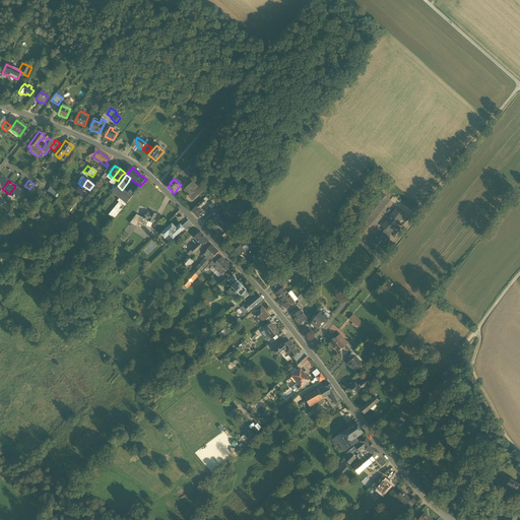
[(188,196),(193,201),(202,192),(193,182),(185,189),(190,195),(188,196)]
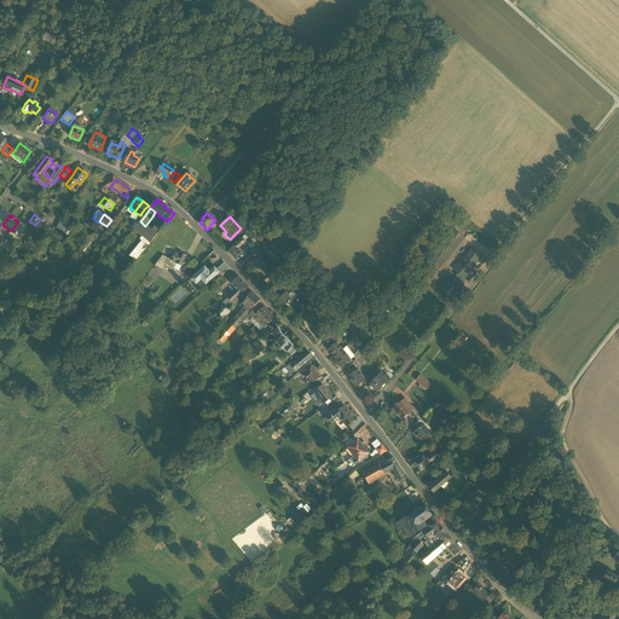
[(27,227),(18,221),(11,231),(19,237),(27,227)]
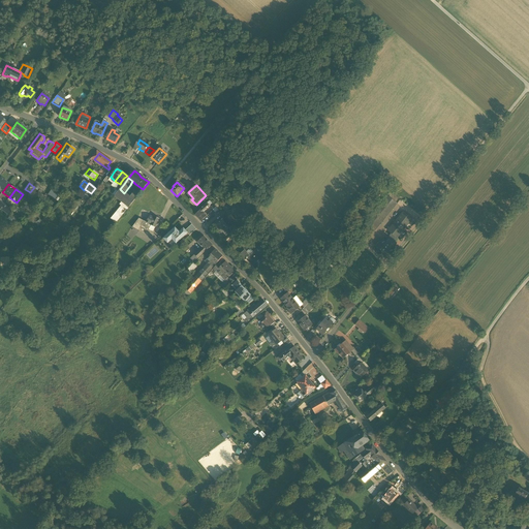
[(123,203),(125,204),(128,207),(129,208),(134,200),(130,197),(124,193),(120,189),(119,191),(118,192),(115,196),(123,203)]
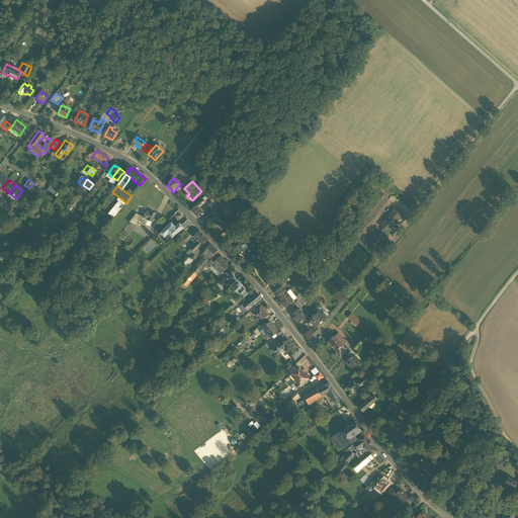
[(50,186),(47,190),(54,195),(57,191),(50,186)]
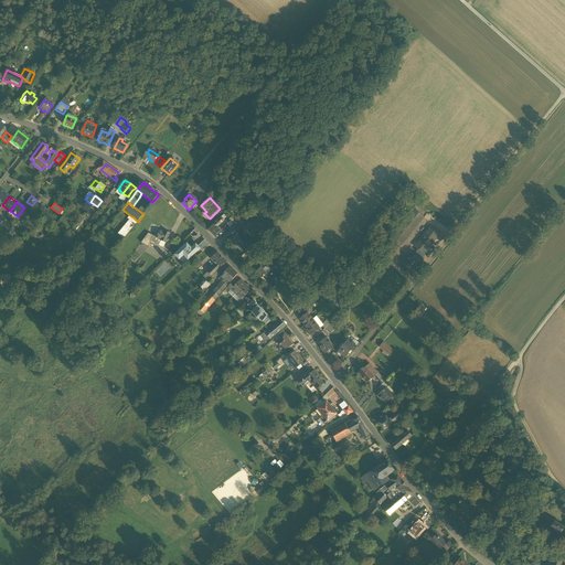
[(88,219),(97,206),(94,204),(85,216),(88,219)]
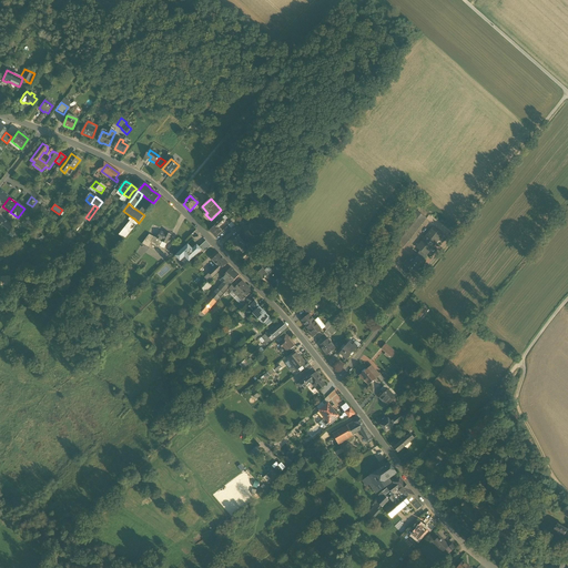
[(416,210),(426,219),(429,214),(419,205),(416,210)]
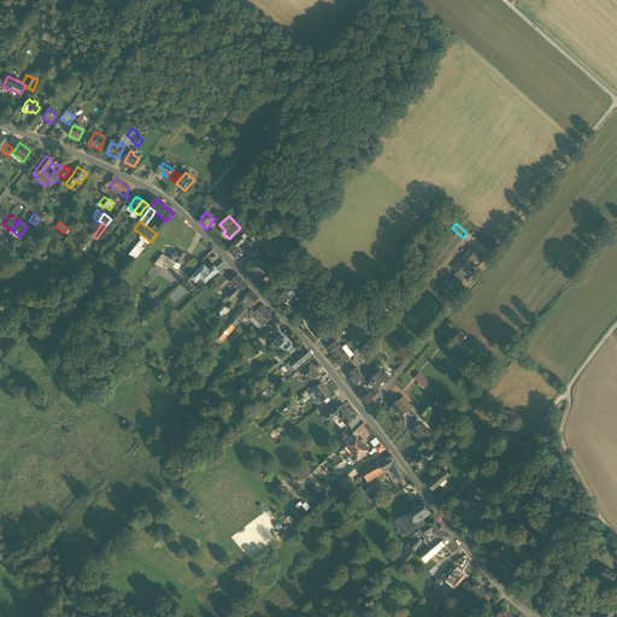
[(157,224),(152,230),(157,234),(162,228),(157,224)]
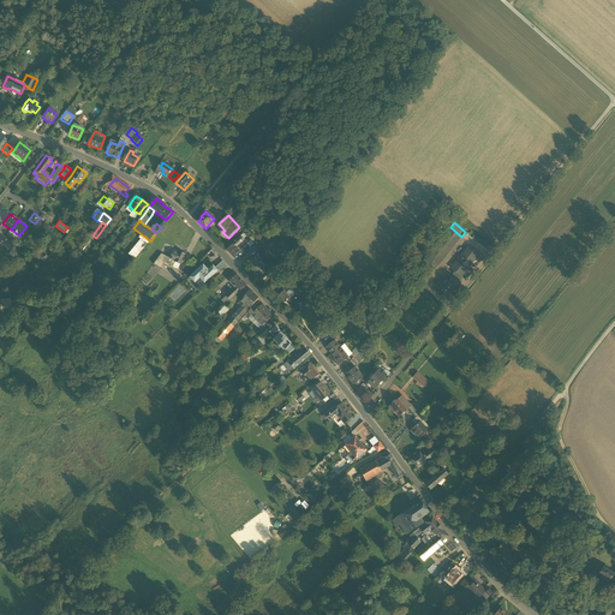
[(76,232),(84,238),(88,232),(79,226),(76,232)]
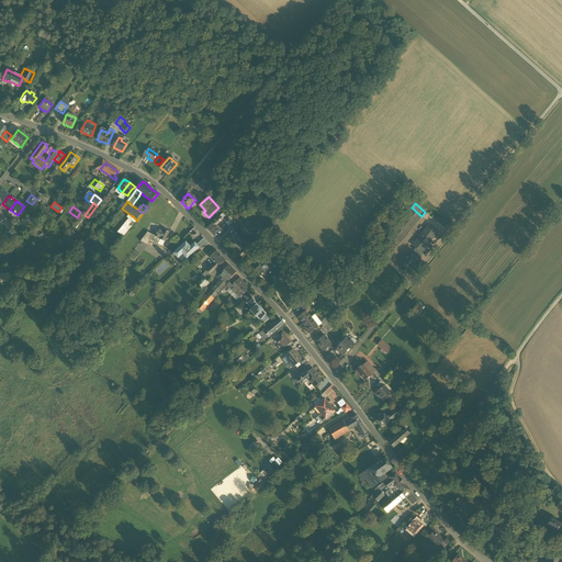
[(0,221),(8,227),(11,224),(0,215),(0,221)]
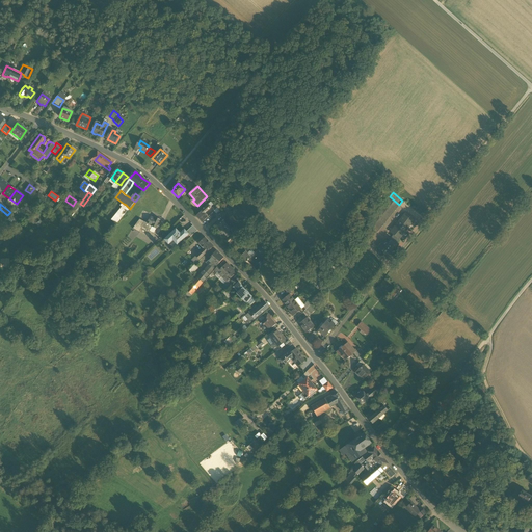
[(116,224),(129,208),(127,210),(124,208),(126,205),(124,204),(111,220),(116,224)]
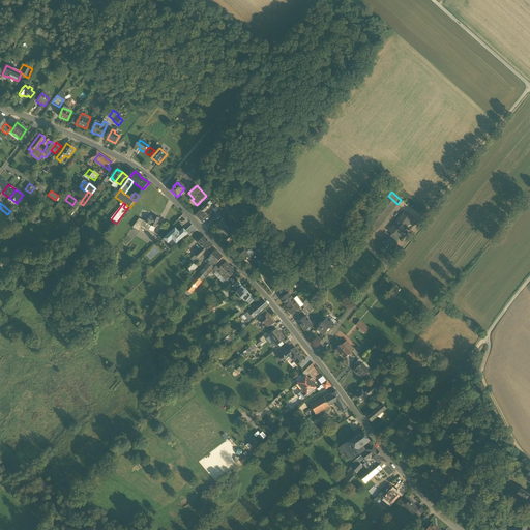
[(201,210),(203,213),(209,207),(206,204),(200,210),(201,210)]
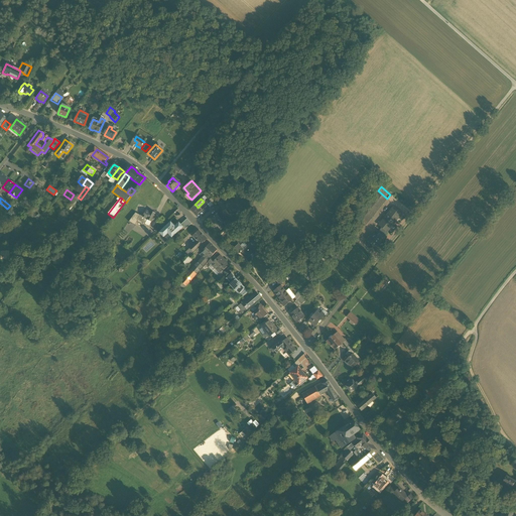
[(189,210),(196,216),(202,211),(198,208),(196,205),(189,210)]
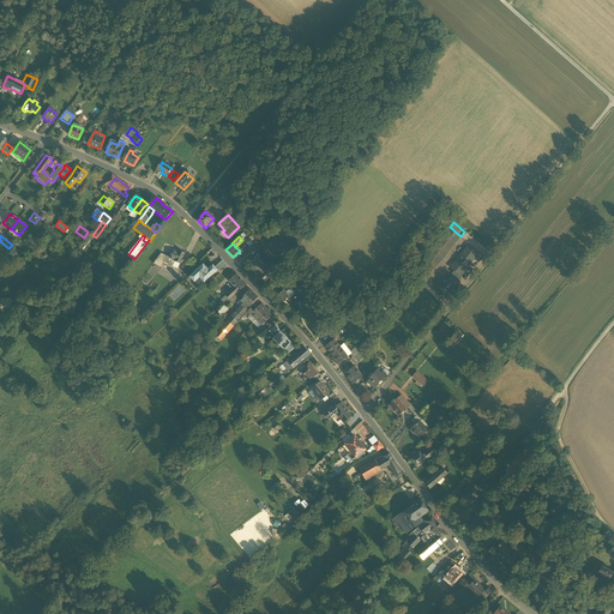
[(468,246),(459,257),(451,269),(457,274),(461,276),(469,265),(479,254),(468,246)]
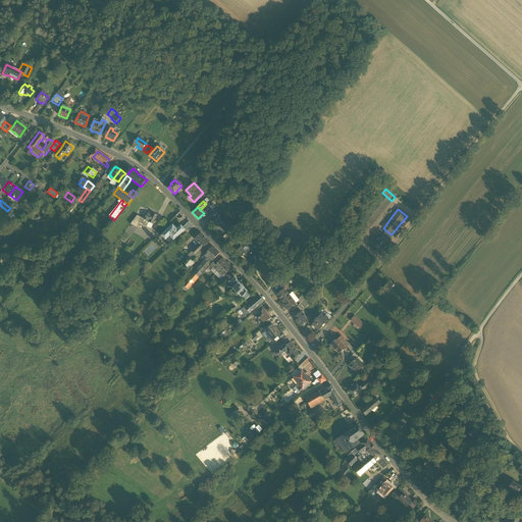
[(148,213),(145,219),(144,220),(149,222),(153,224),(157,216),(152,214),(152,215),(151,214),(148,213)]
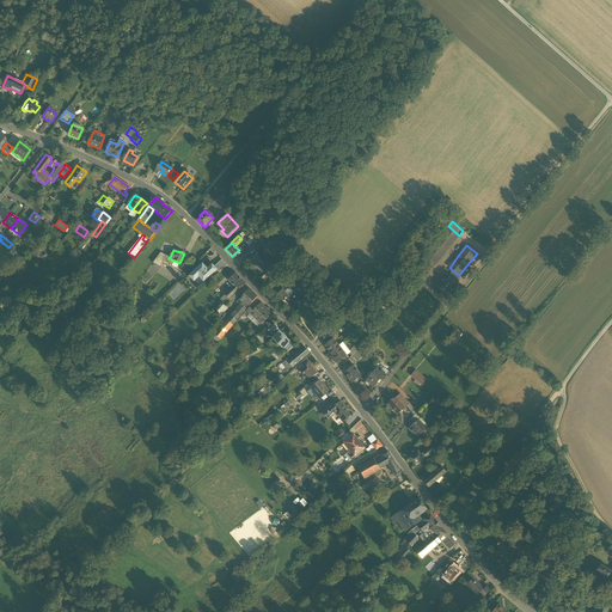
[(258,264),(263,270),(271,262),(259,250),(248,261),(252,264),(255,262),(258,264)]
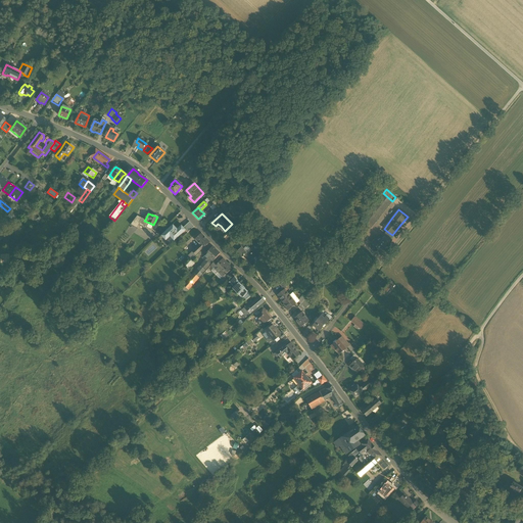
[(131,225),(137,228),(140,224),(139,223),(141,219),(137,216),(132,223),(131,225)]
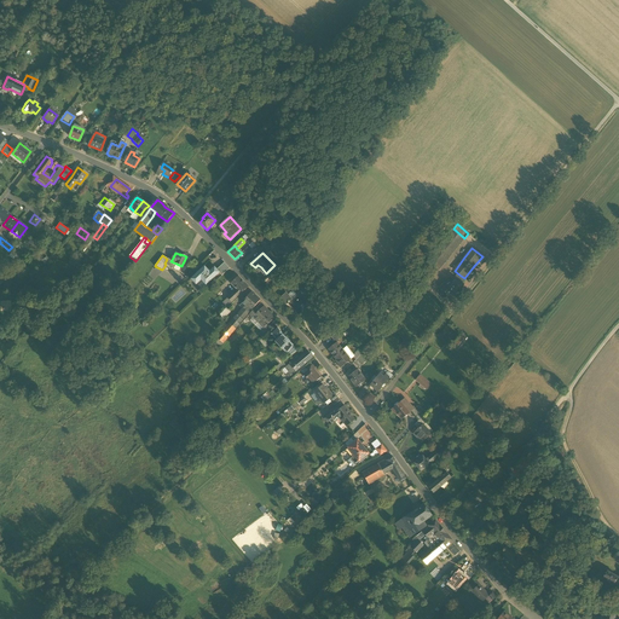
[(166,265),(173,270),(177,264),(171,261),(172,260),(168,258),(167,259),(165,264),(166,265)]
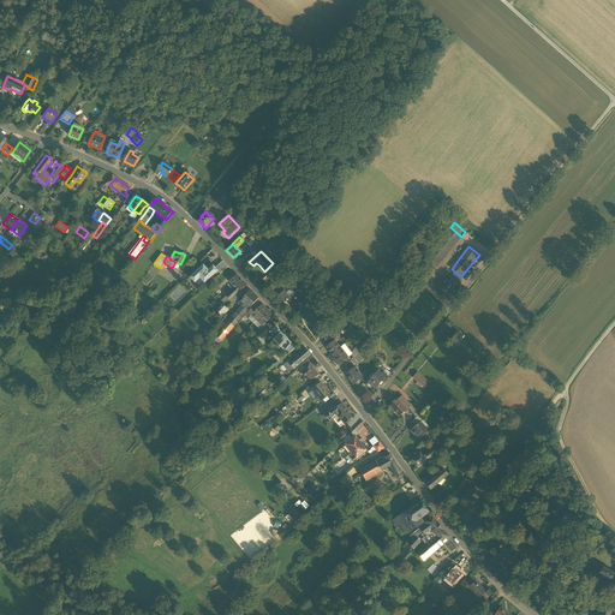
[(218,272),(221,274),(228,267),(224,261),(216,268),(219,270),(218,272)]
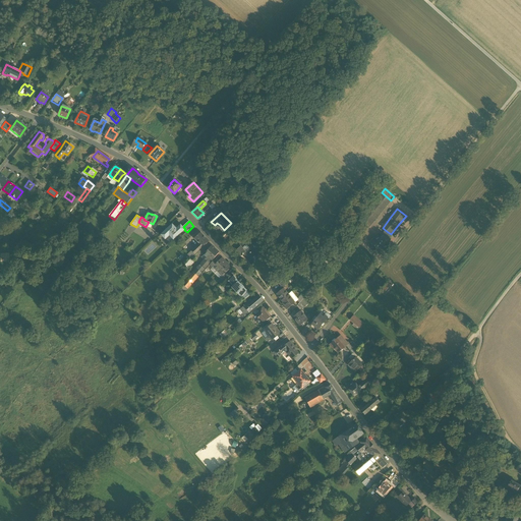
[(169,236),(173,240),(184,230),(185,229),(183,227),(181,225),(177,228),(173,224),(161,235),(165,240),(169,236)]
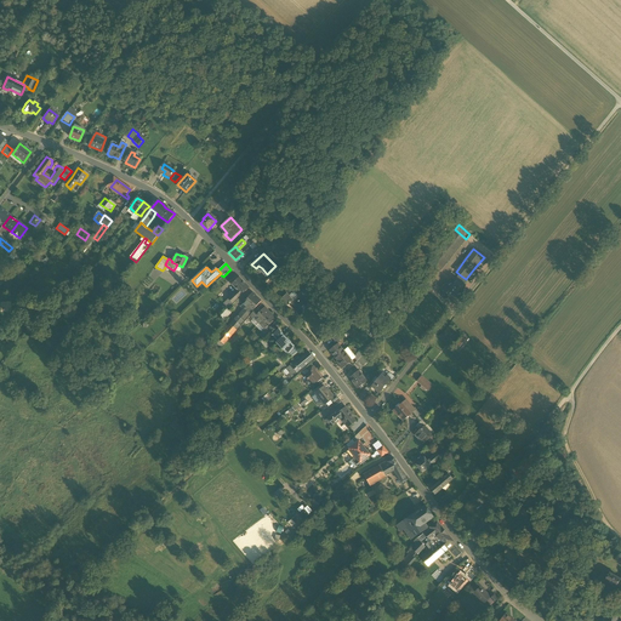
[(237,291),(240,296),(249,288),(239,278),(233,284),(238,290),(237,291)]
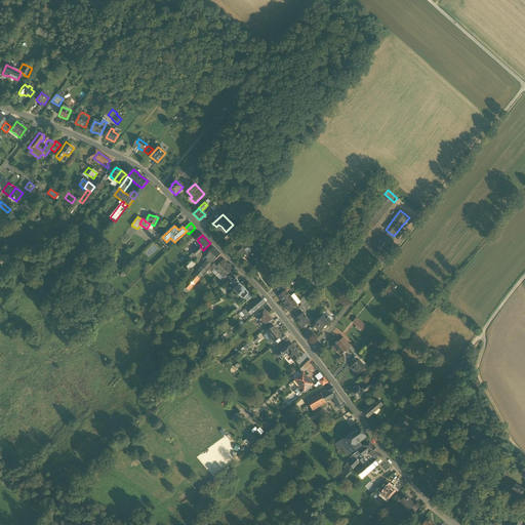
[(373,244),(382,252),(392,242),(392,241),(391,241),(388,238),(387,237),(385,239),(380,236),(373,244)]
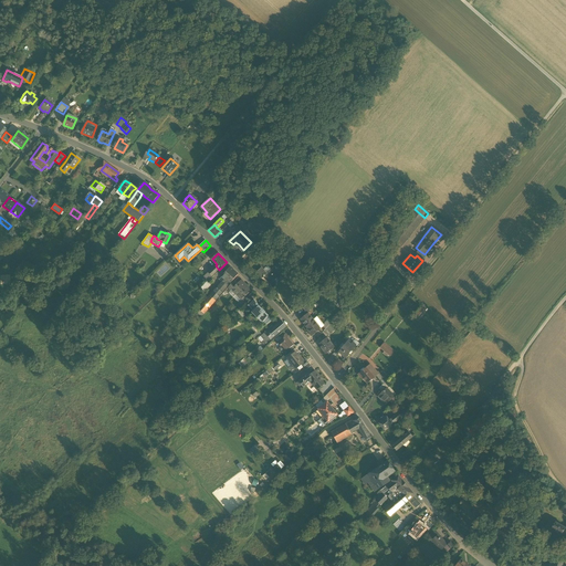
[(208,273),(211,276),(219,270),(216,265),(208,273)]
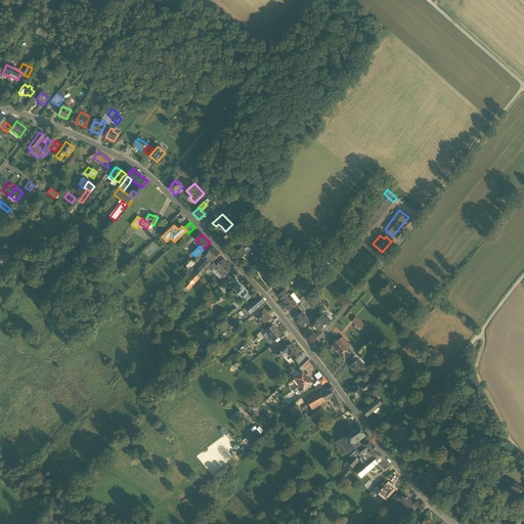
[(312,252),(326,269),(335,262),(323,248),(320,250),(318,247),(312,252)]
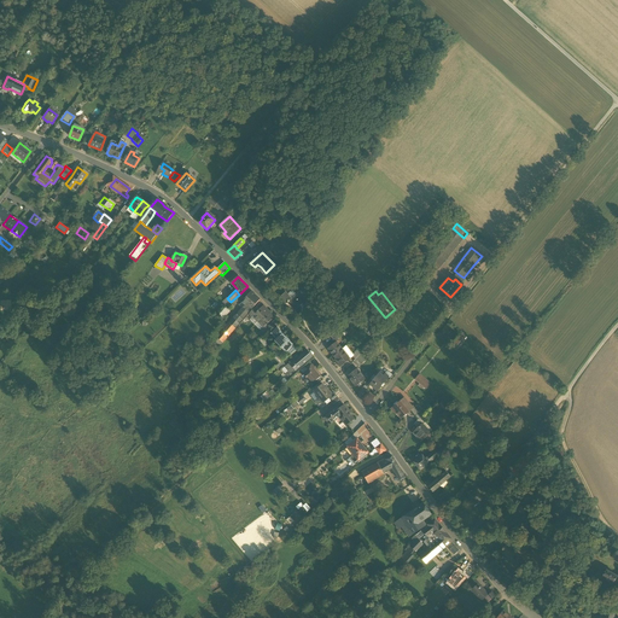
[(27,295),(24,292),(23,292),(17,301),(21,304),(27,295)]
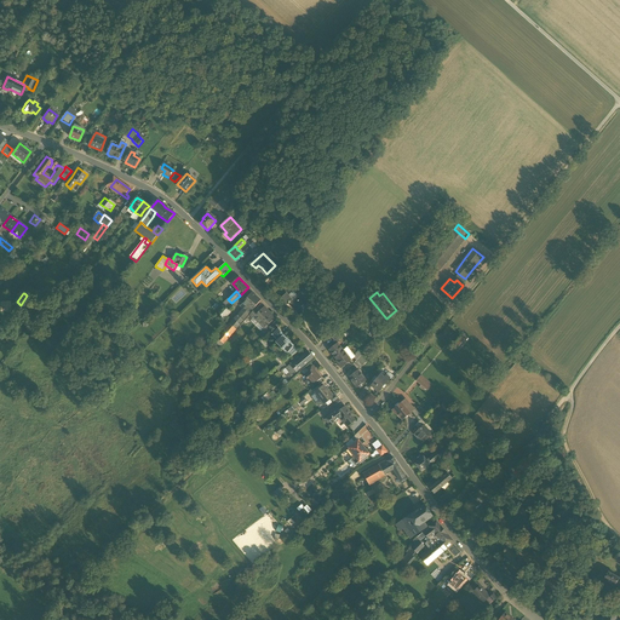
[(246,306),(251,311),(259,300),(252,293),(242,302),(246,306)]
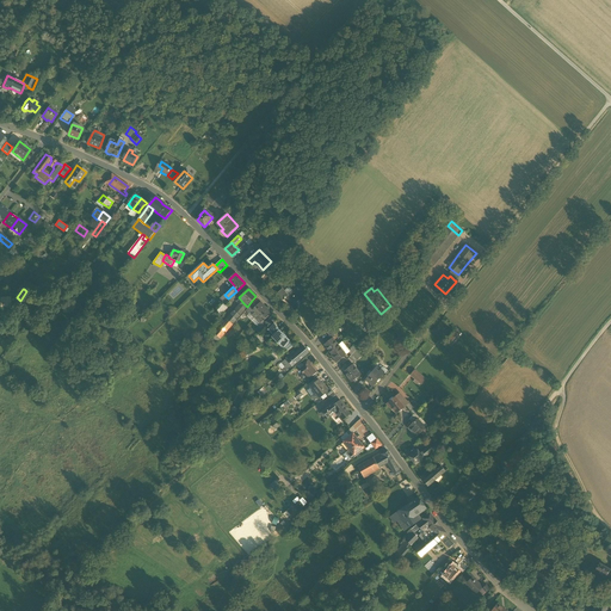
[(284,301),(287,300),(285,298),(289,296),(288,295),(285,292),(284,291),(283,289),(277,295),(283,302),(284,301)]
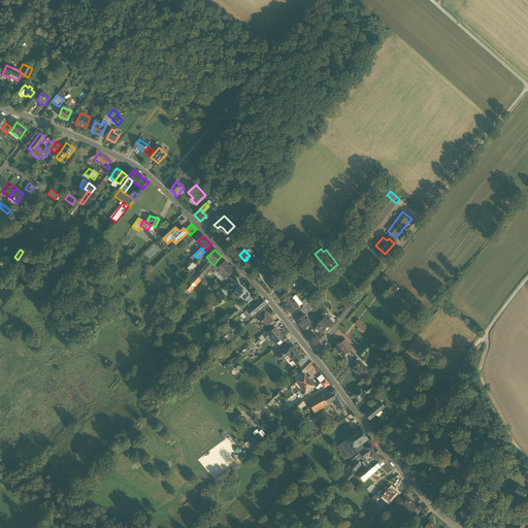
[(253,252),(249,255),(250,256),(246,258),(248,259),(253,264),(258,259),(259,261),(262,258),(263,258),(266,256),(262,252),(261,253),(259,254),(255,250),(253,252)]
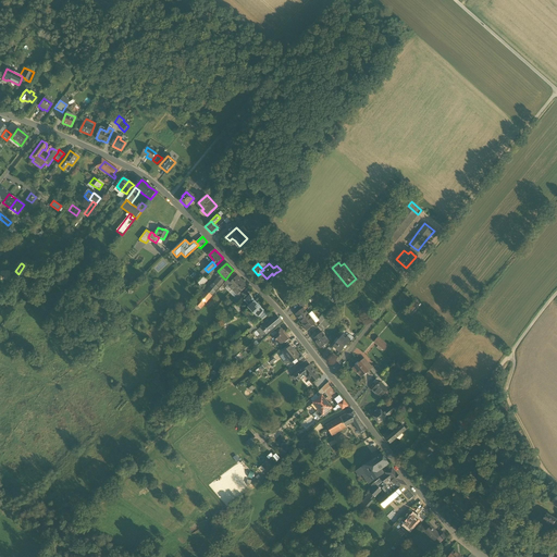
[(221,275),(211,287),(215,292),(225,280),(221,275)]
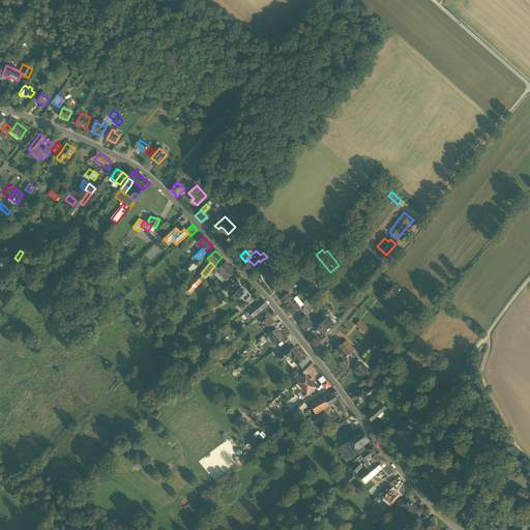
[(217,271),(222,275),(231,267),(229,264),(228,265),(225,263),(221,267),(217,271)]
